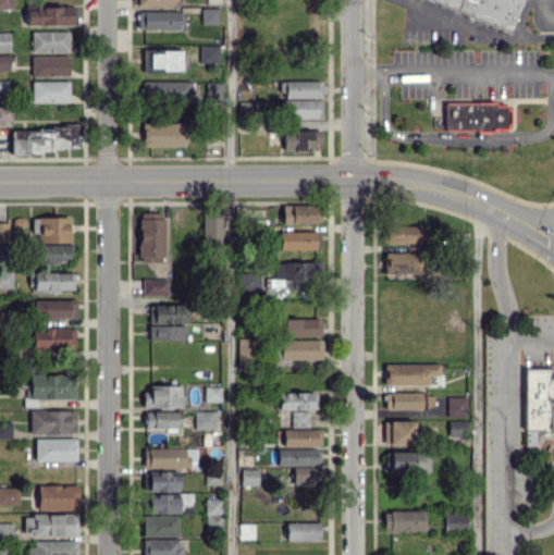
[(0,0),(0,10),(14,11),(14,0),(0,0)]
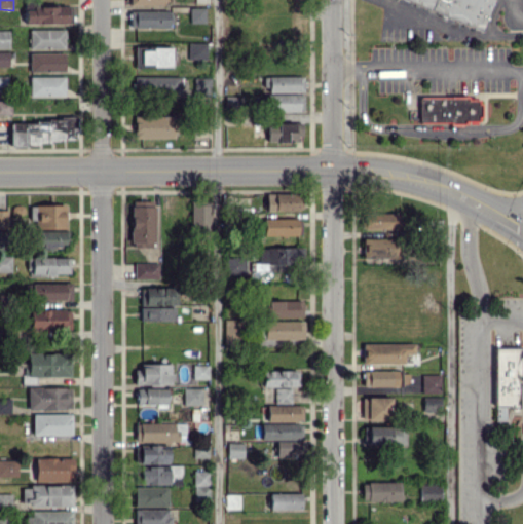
[(493,0),(483,26),(421,0),(493,0)]
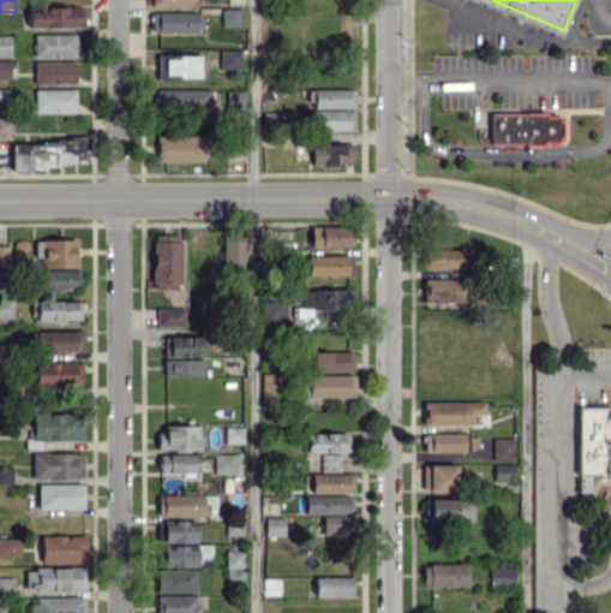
[(82,11),(31,10),(31,29),(82,30),(82,11)]
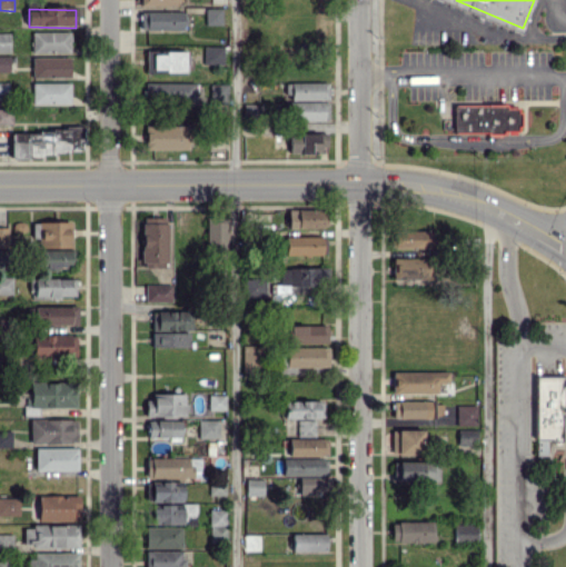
[(224,10),(208,10),(208,26),(225,26),(224,10)]
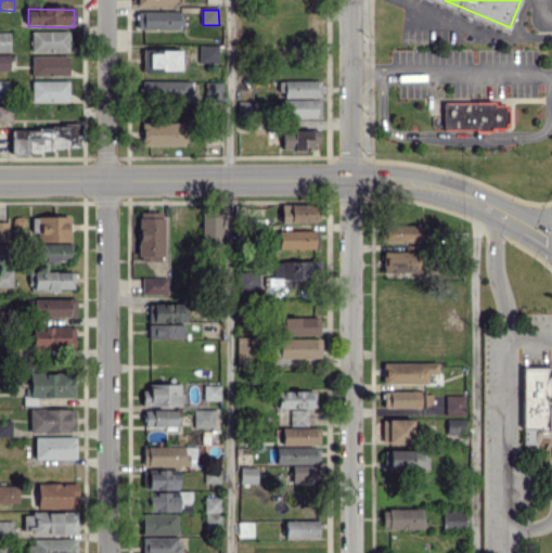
[(139,13),(139,30),(180,30),(180,13),(139,13)]
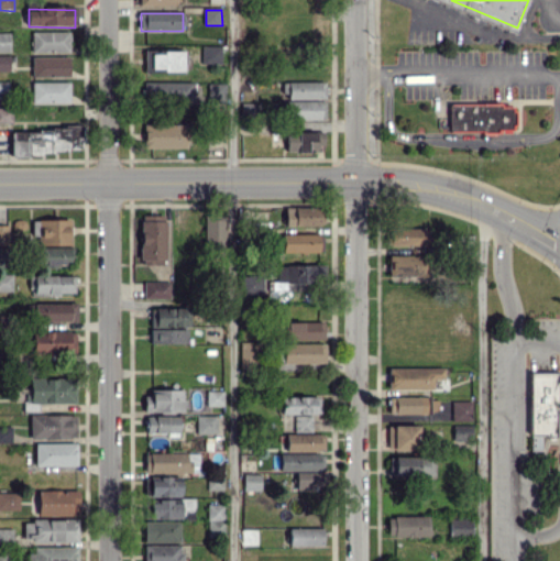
[(34,54),(72,54),(72,33),(34,33),(34,54)]
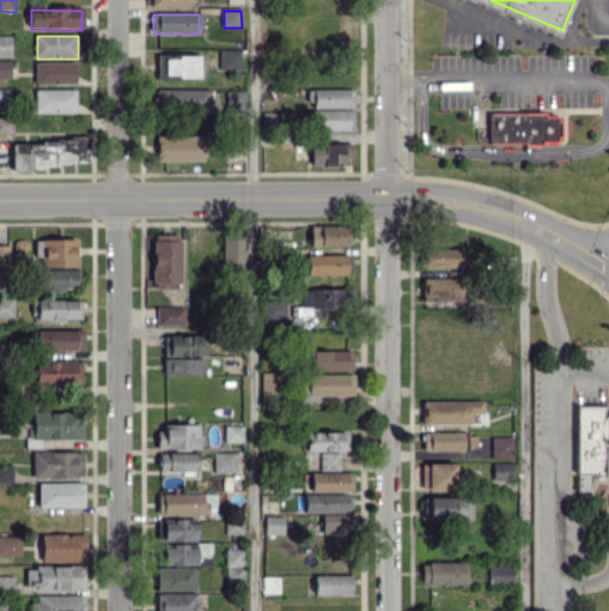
[(0,58),(13,58),(12,37),(0,37),(0,58)]
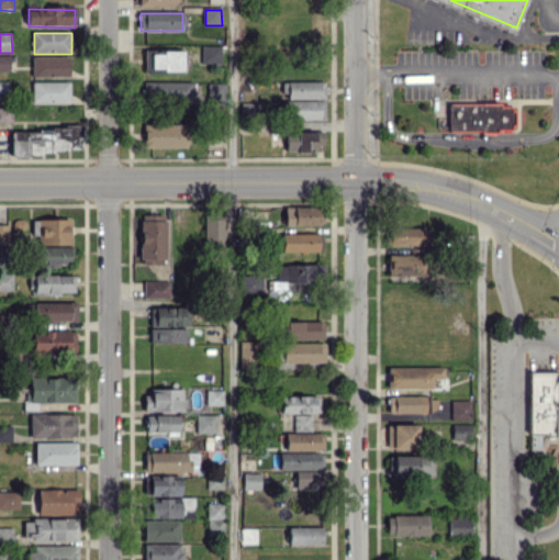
[(203,65),(222,65),(223,47),(203,47),(203,65)]
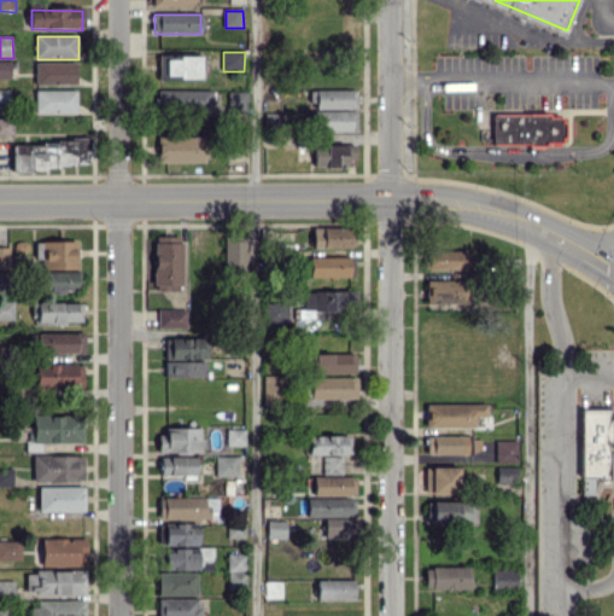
[(161,81),(203,81),(203,57),(161,57),(161,81)]
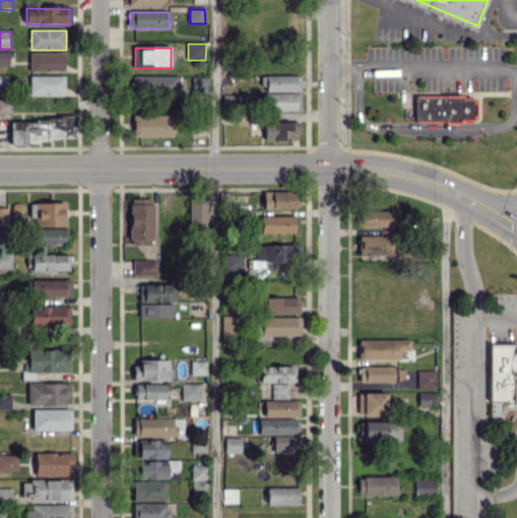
[(10,52),(0,52),(0,67),(11,67),(10,52)]
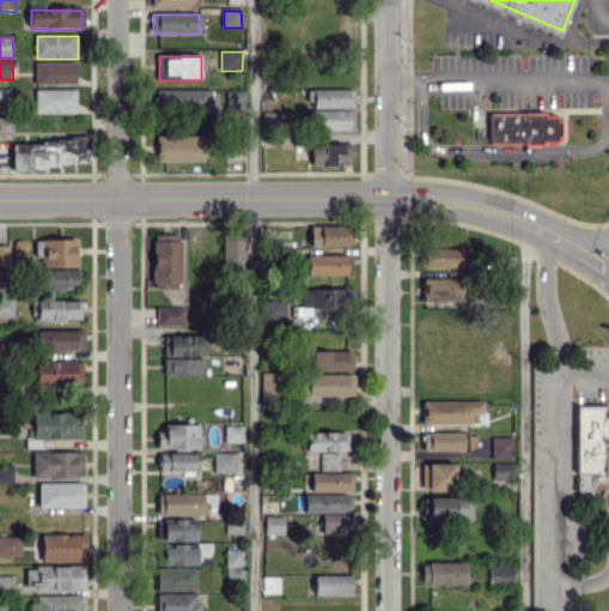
[(37,64),(37,86),(78,85),(78,62),(37,64)]
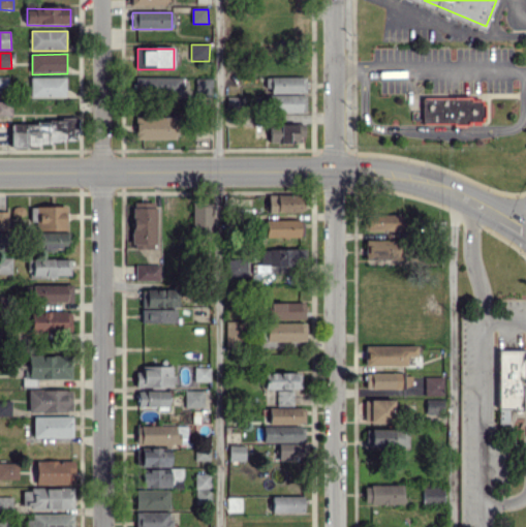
[(10,79),(0,78),(0,89),(10,90),(10,79)]
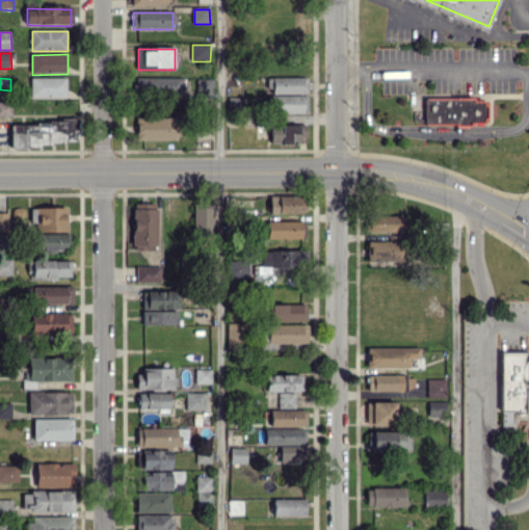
[(268,79),(268,95),(309,94),(309,78),(268,79)]
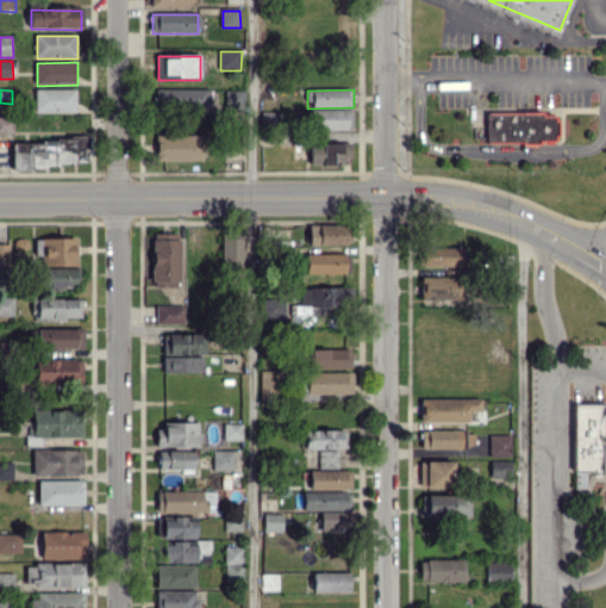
[(77,91),(37,91),(36,113),(77,113),(77,91)]
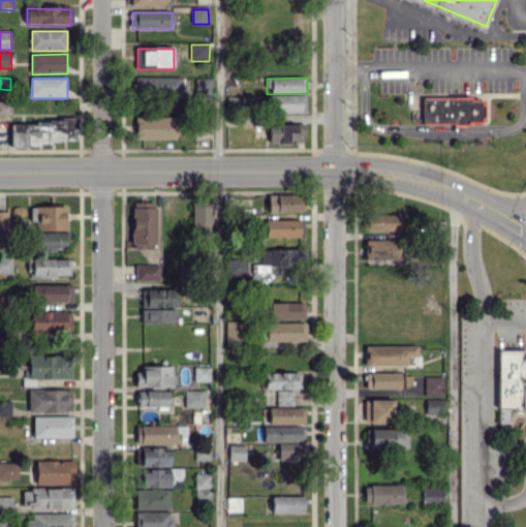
[(183,96),(183,79),(136,80),(137,97),(183,96)]
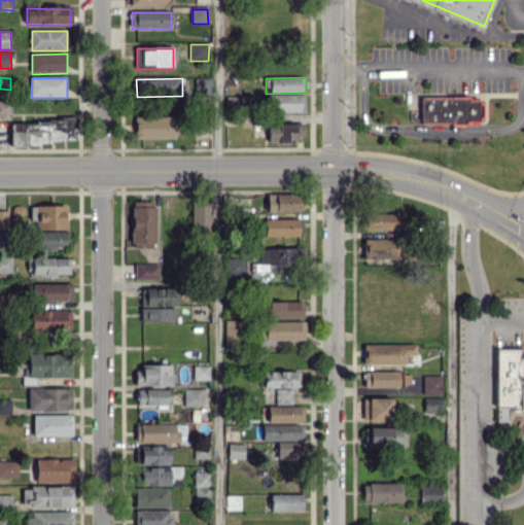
[(213,79),(197,79),(197,96),(213,96),(213,79)]
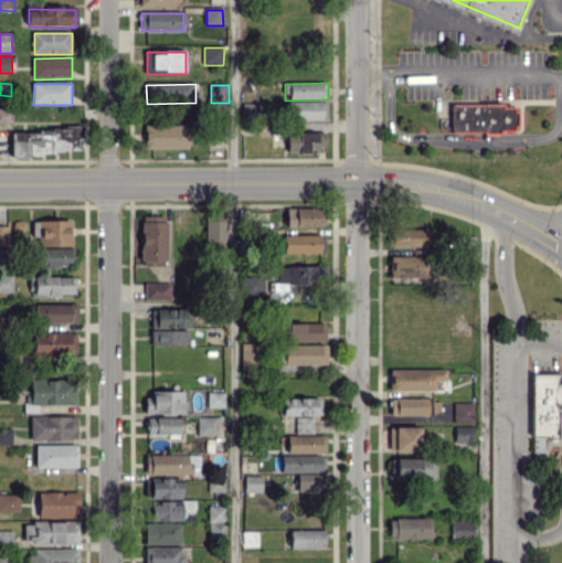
[(293,121),(329,121),(329,103),(293,103),(293,121)]
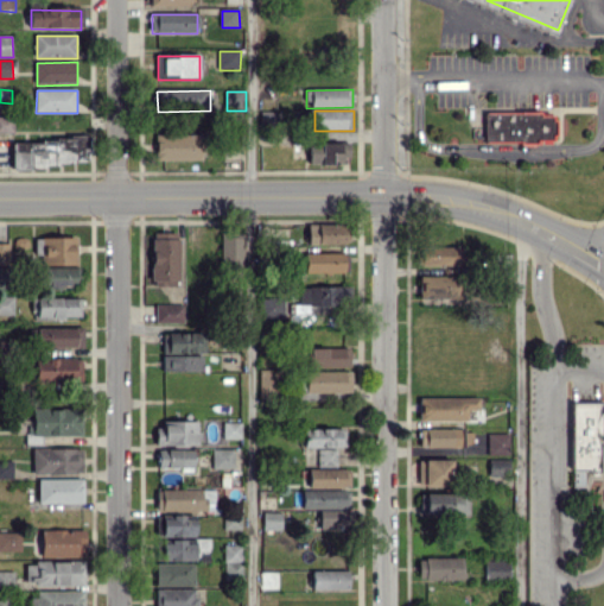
[(485,115),(487,143),(508,143),(554,141),(554,114),(485,115)]
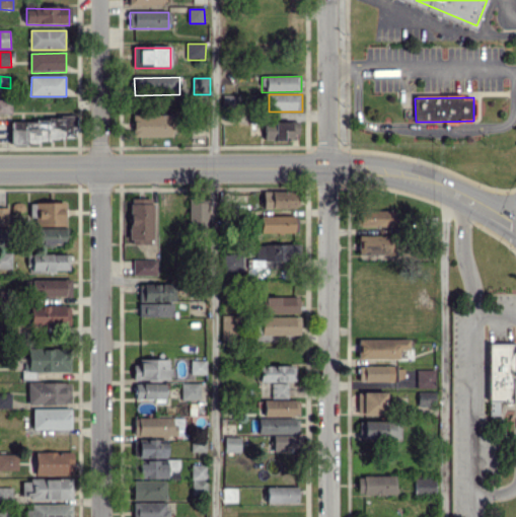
[(0,115),(13,116),(13,101),(0,100),(0,115)]
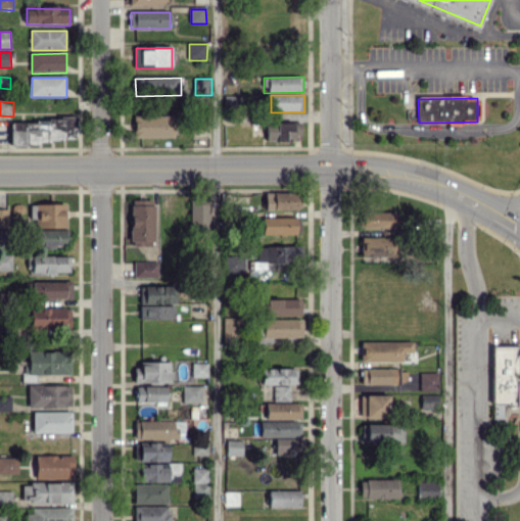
[(177,138),(176,116),(136,117),(136,139),(177,138)]
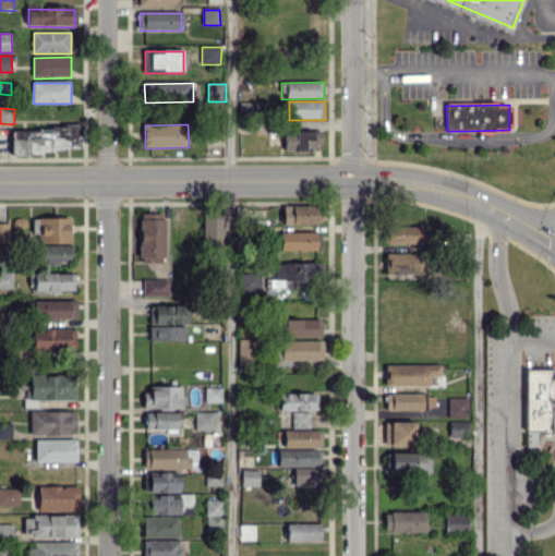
[(13,153),(83,153),(83,130),(13,130),(13,153)]
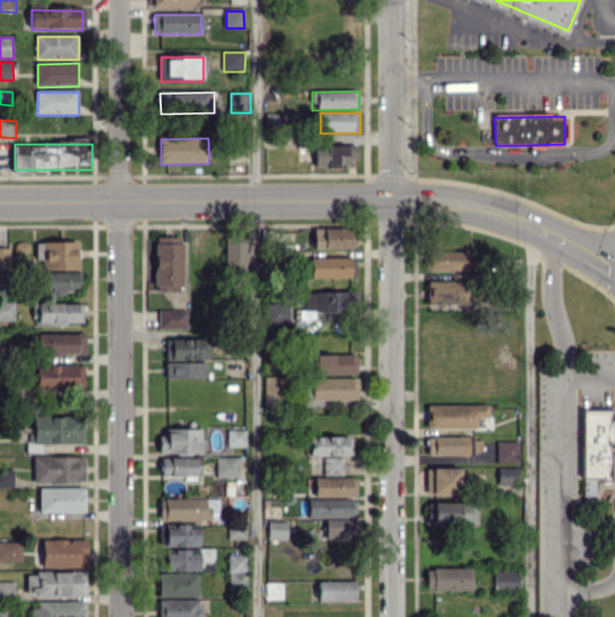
[(317,169),(358,168),(358,146),(317,146),(317,169)]
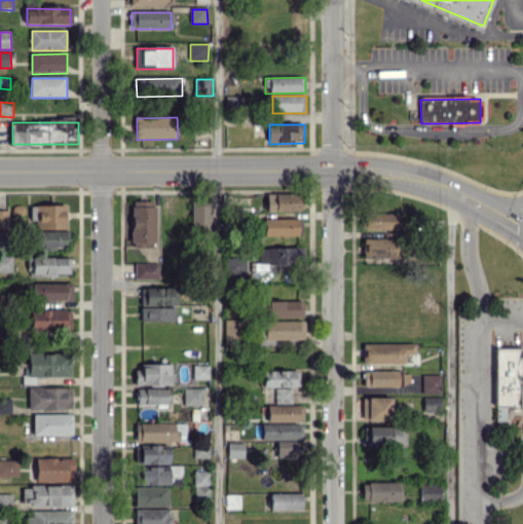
[(299,212),(299,195),(268,195),(268,213),(299,212)]
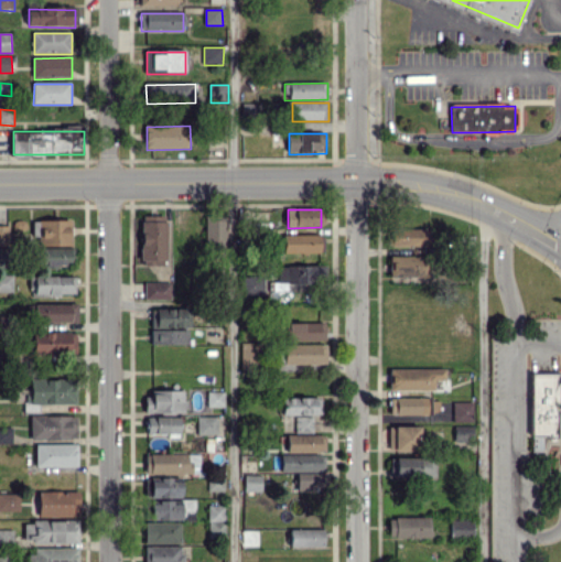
[(227,216),(207,217),(208,248),(228,247),(227,216)]
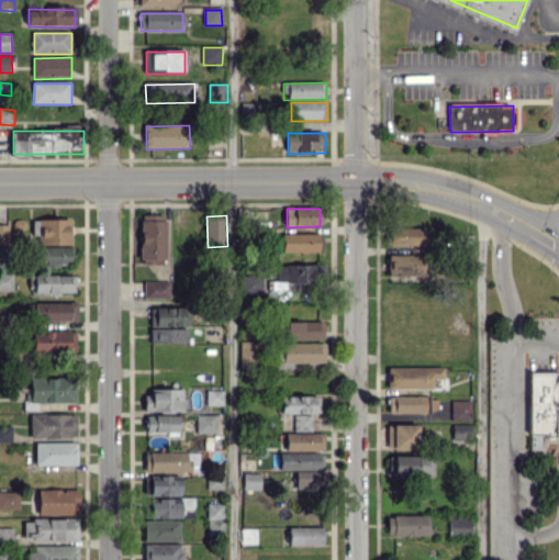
[(168,216),(144,216),(142,260),(151,261),(151,266),(167,266),(168,216)]
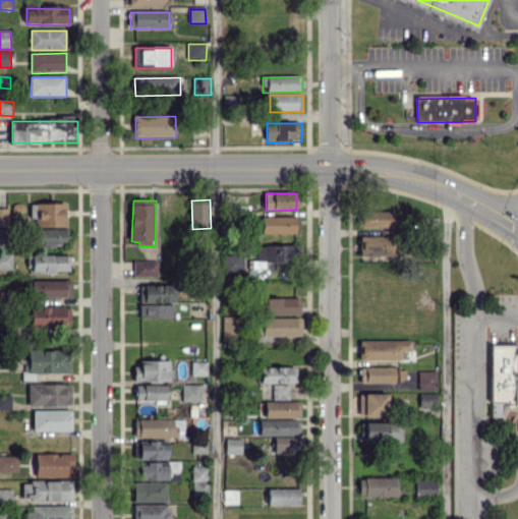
[(67,228),(67,205),(37,204),(37,228),(67,228)]
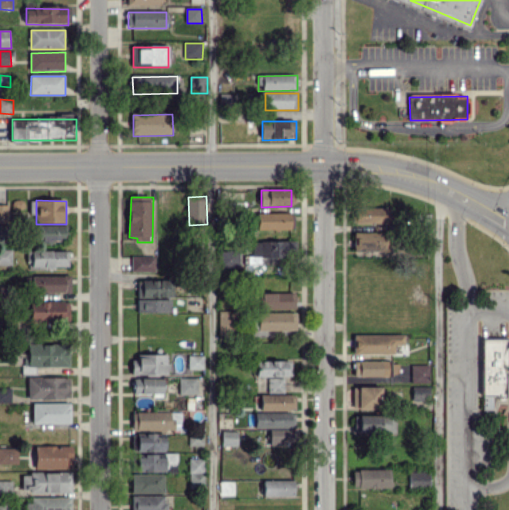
[(10,206),(0,206),(0,224),(10,224),(10,206)]
